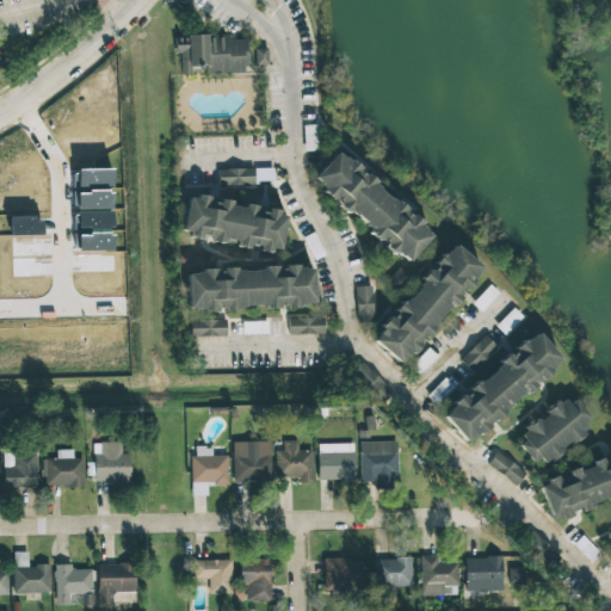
[(246,39),(226,39),(226,36),(207,36),(207,35),(174,36),(176,55),(180,55),(180,75),(191,75),(191,67),(209,66),(209,74),(247,73),(246,39)]
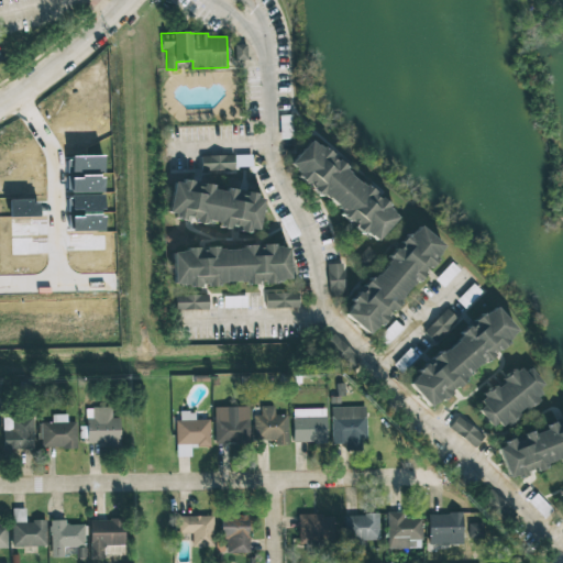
[(246,59),(246,44),(235,45),(235,61),(246,59)]
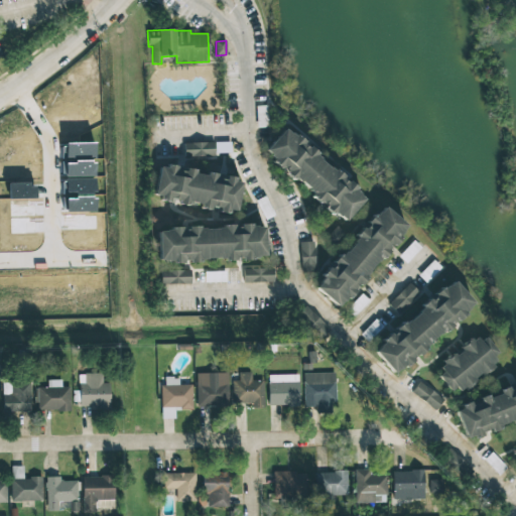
[(346,220),(362,202),(364,198),(336,170),(331,168),(295,135),(282,130),(263,152),(294,180),(297,181),(333,215),(346,220)]
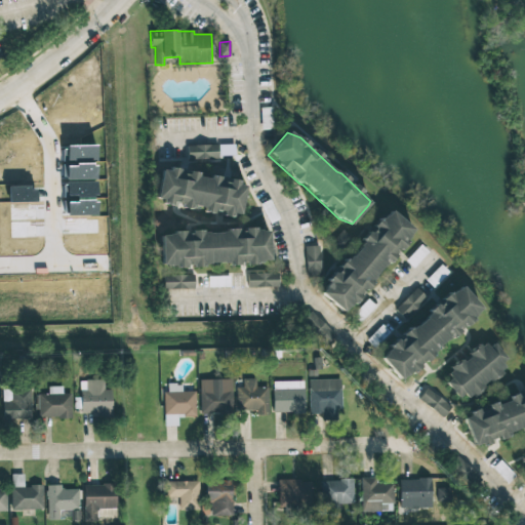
[(187,146),(187,160),(218,158),(217,145),(187,146)]
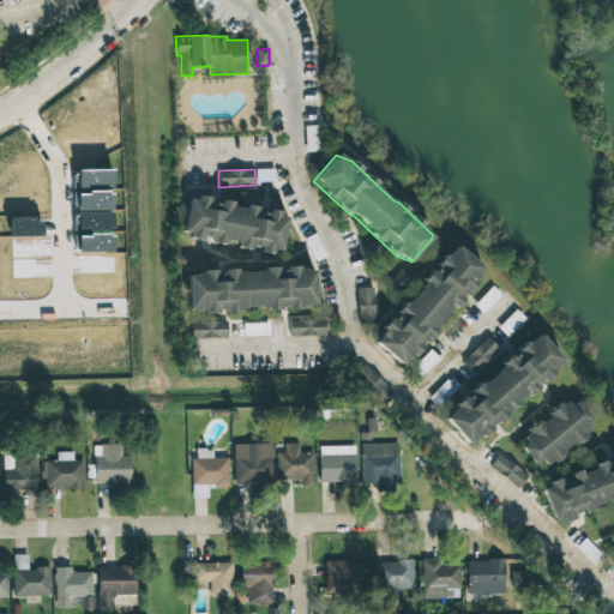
[(239,245),(239,247),(262,250),(262,251),(282,253),(287,214),(233,206),(233,202),(188,197),(184,238),(239,245)]
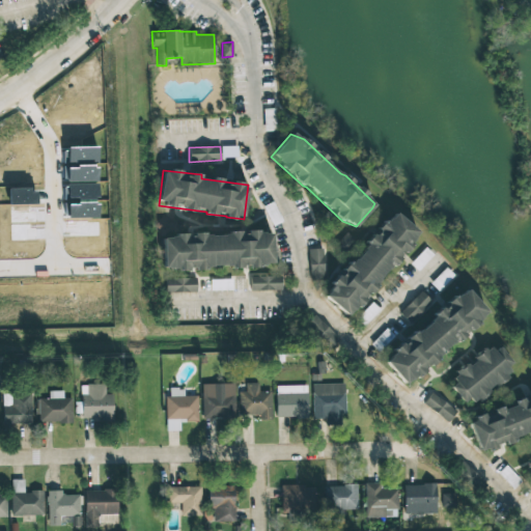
[(417,230),(414,229),(392,211),(330,284),(325,298),(347,316),(374,286),(376,282),(412,244),(417,230)]
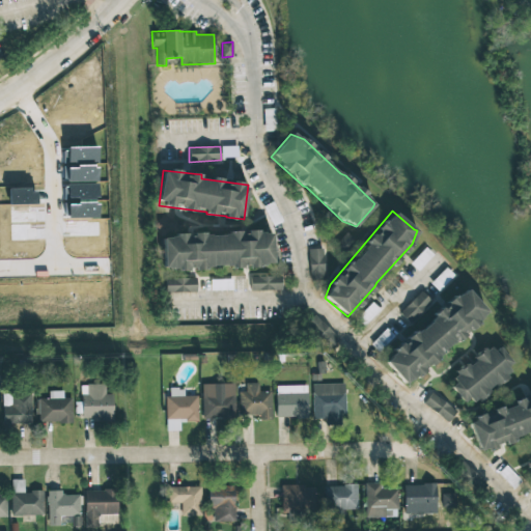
[(273,267),(272,232),(162,235),(163,270),(273,267)]
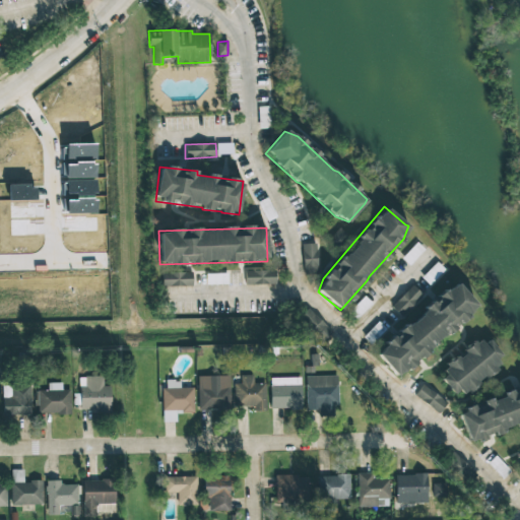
[(302,244),(303,273),(318,272),(316,243),(302,244)]
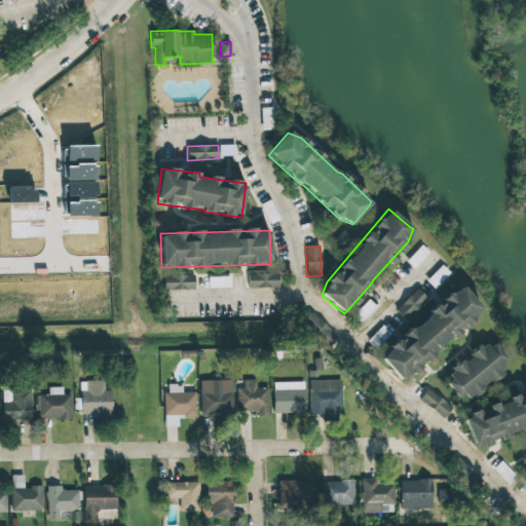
[(278,273),(248,273),(248,288),(278,288),(278,273)]
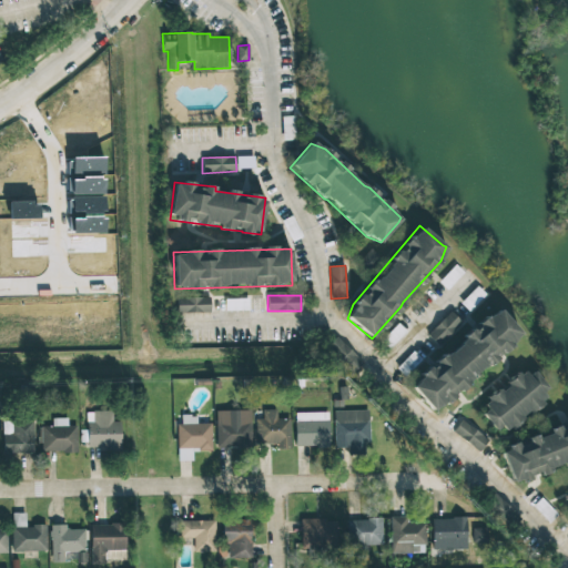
[(209,297),(176,298),(176,313),(210,313),(209,297)]
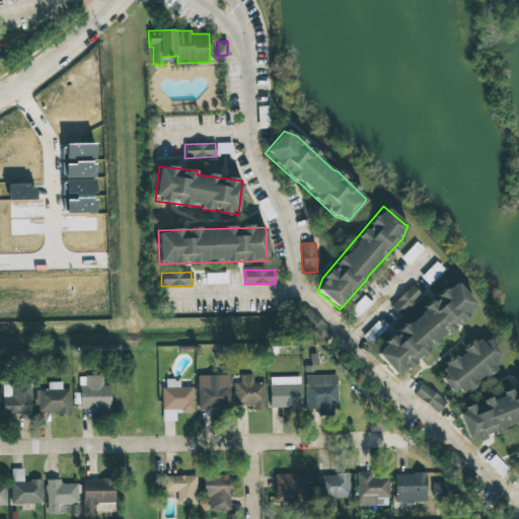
[(227,284),(227,273),(206,274),(206,284),(227,284)]
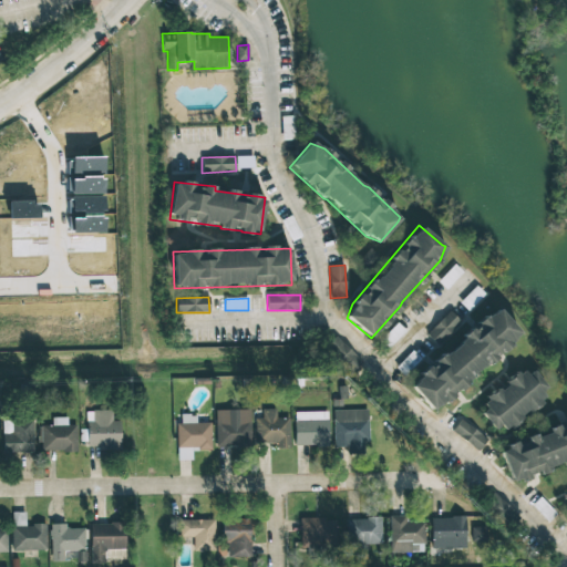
[(522,336),(498,308),(409,383),(433,411),(522,336)]
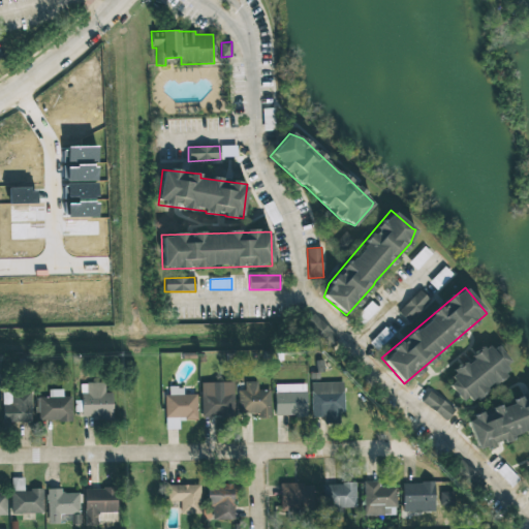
[(399,311),(409,320),(430,300),(418,289),(399,311)]
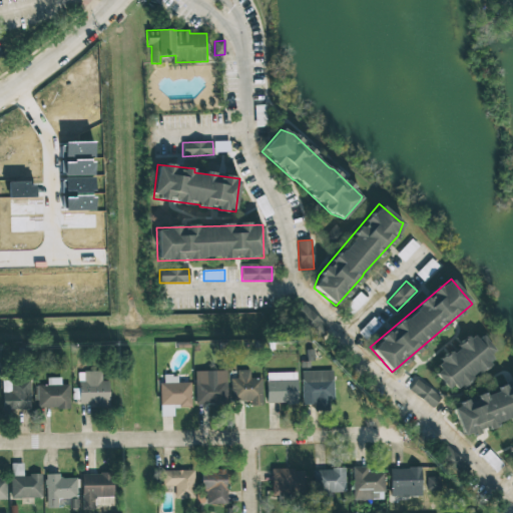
[(346,309),(354,314),(366,298),(358,293),(346,309)]
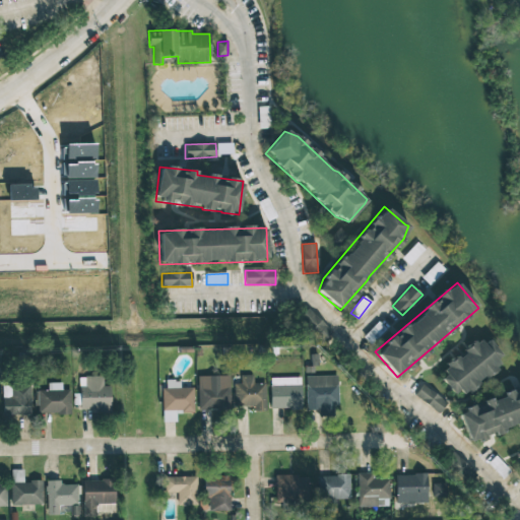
[(298,319),(322,340),(331,330),(308,309),(298,319)]
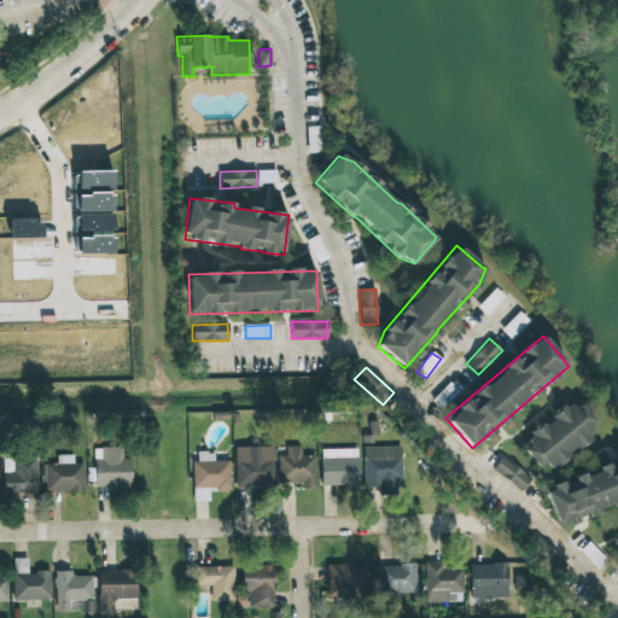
[(540,468),(546,464),(552,472),(594,437),(588,430),(598,423),(581,403),(572,410),(567,404),(544,423),(543,423),(526,436),(532,443),(524,450),(540,468)]
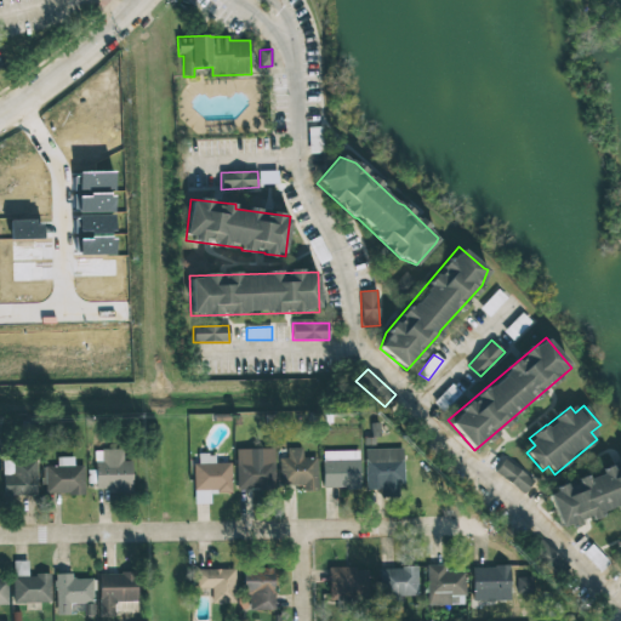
[(318,457),(302,459),(302,448),(286,449),(288,457),(278,457),(279,486),(303,485),(303,491),(318,491),(318,457)]
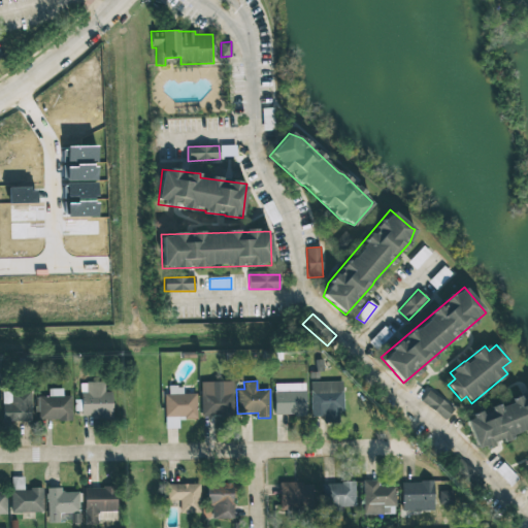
[(104,382),(79,383),(80,419),(112,418),(111,392),(104,392),(104,382)]
